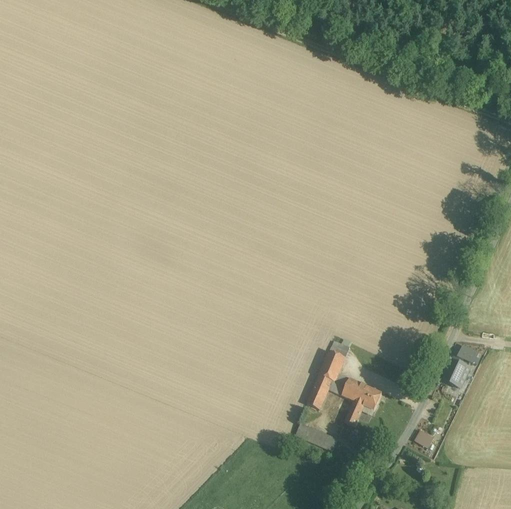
[(462,344),(456,358),(462,361),(472,365),(478,351),(462,344)]
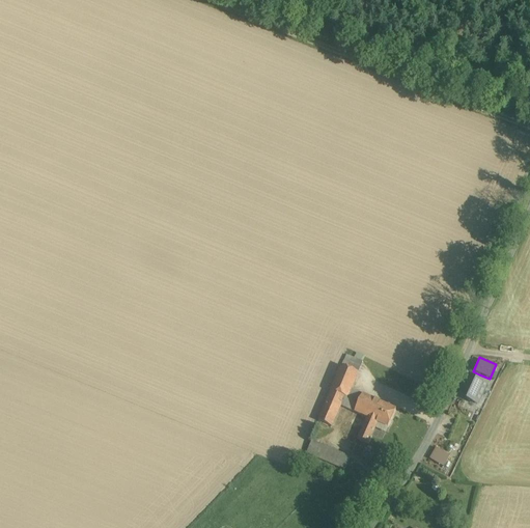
[(358,366),(341,359),(338,364),(356,371),(358,366)]
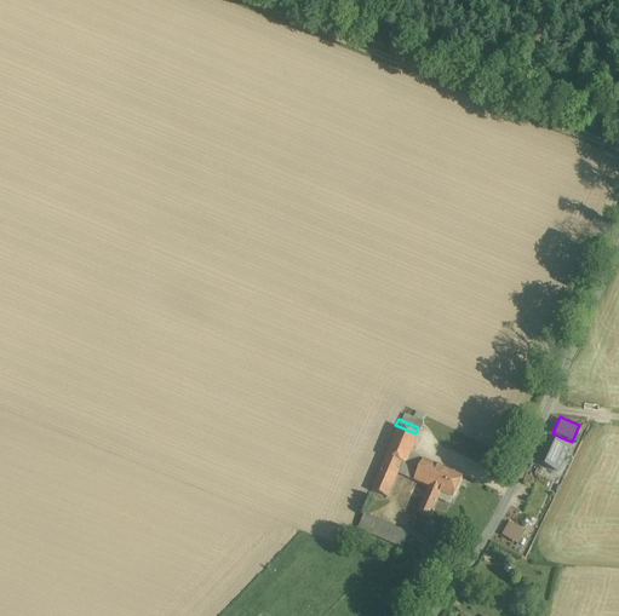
[(395,425),(383,454),(400,461),(403,462),(408,450),(416,433),(395,425)]
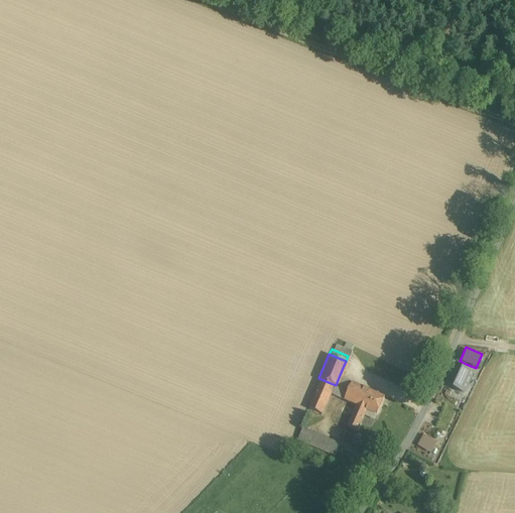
[(462,365),(465,367),(466,364),(460,361),(456,359),(444,382),(453,385),(462,365)]
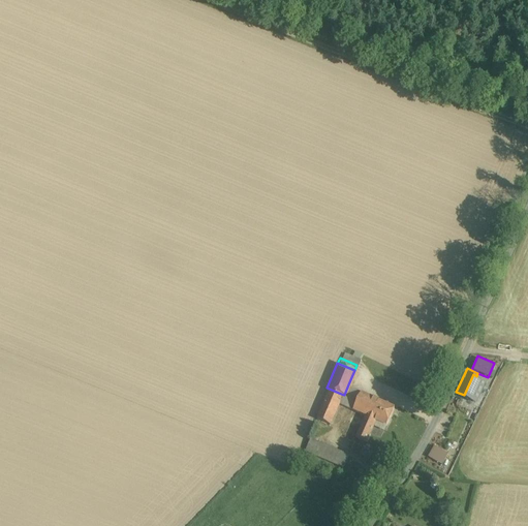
[(464,395),(463,397),(475,402),(486,379),(476,376),(473,374),(464,395)]
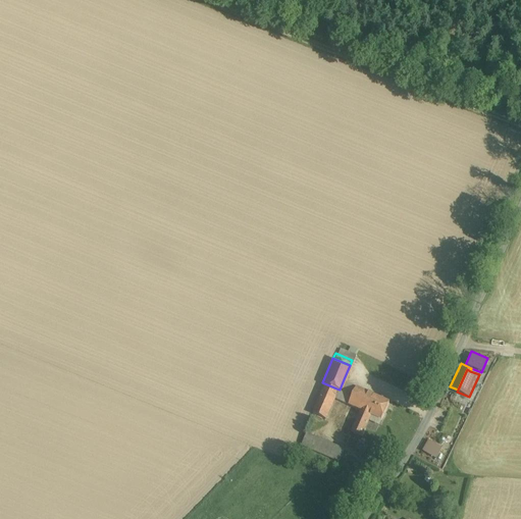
[(344,379),(340,390),(336,388),(333,396),(347,402),(355,384),(344,379)]
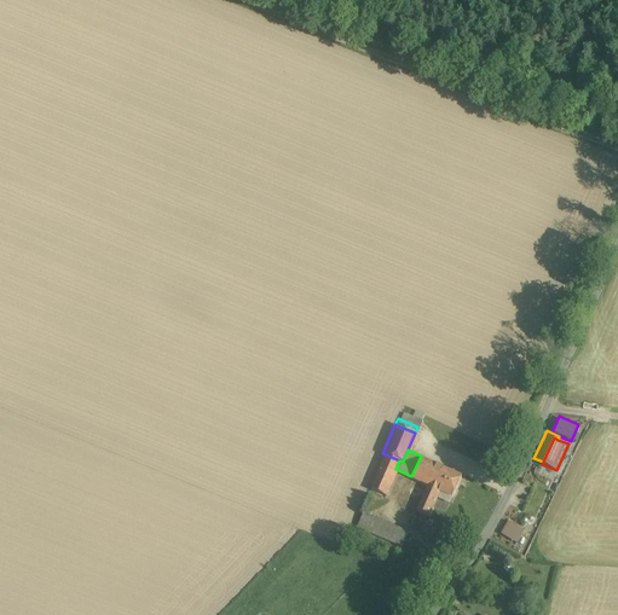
[(399,460),(382,453),(369,487),(385,493),(396,469),(399,460)]
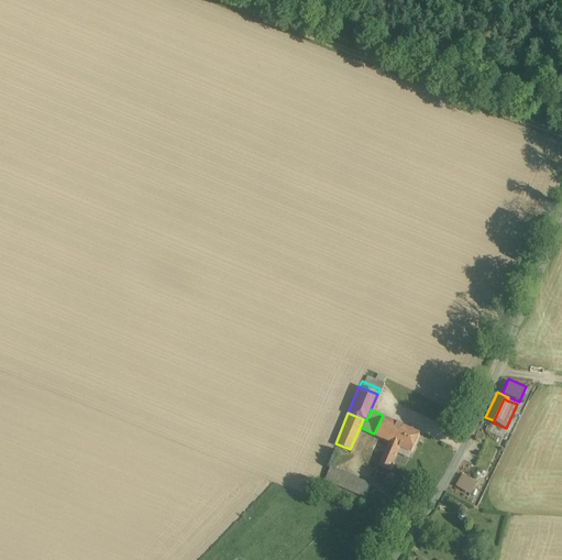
[(403,424),(383,415),(374,434),(390,441),(394,442),(403,424)]
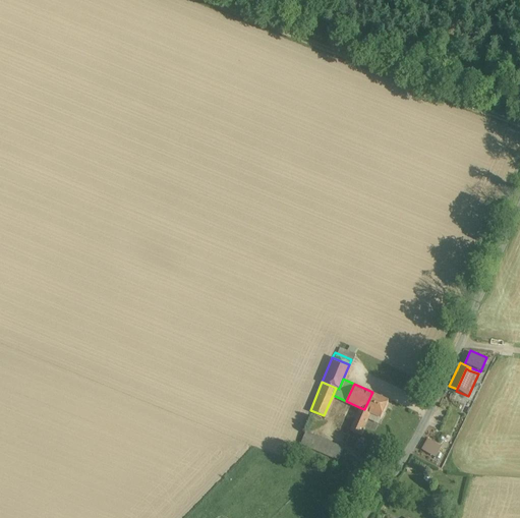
[(388,398),(372,392),(364,409),(370,412),(380,416),(388,398)]
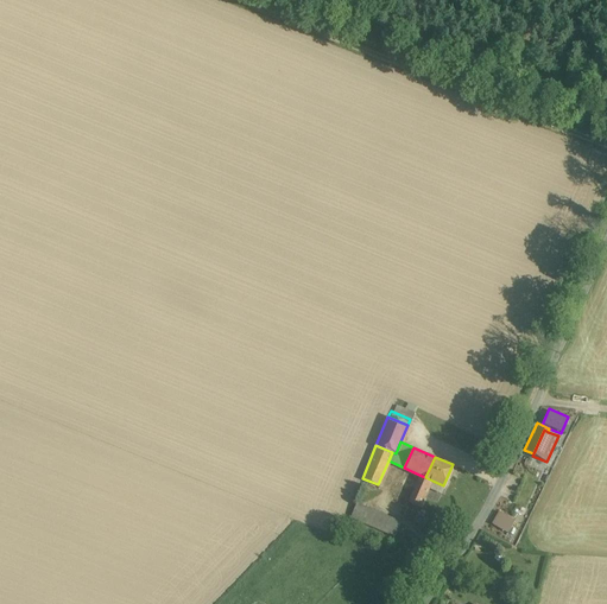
[(425,477),(422,476),(411,500),(422,504),(432,481),(425,477)]
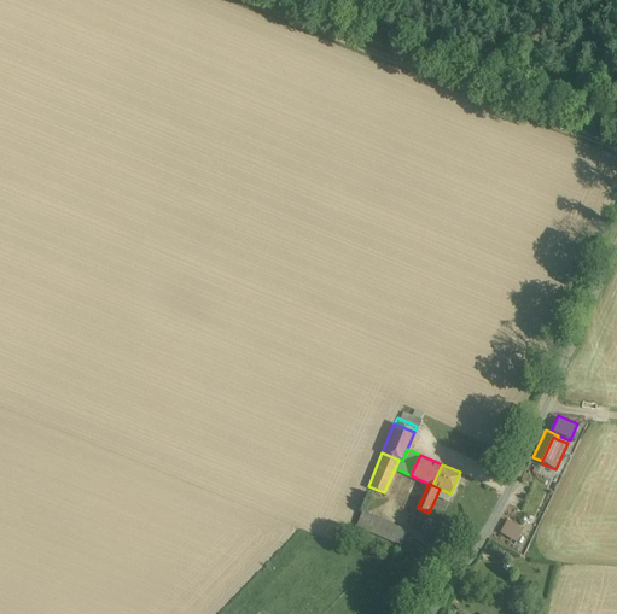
[(406,528),(361,512),(355,525),(401,543),(406,528)]
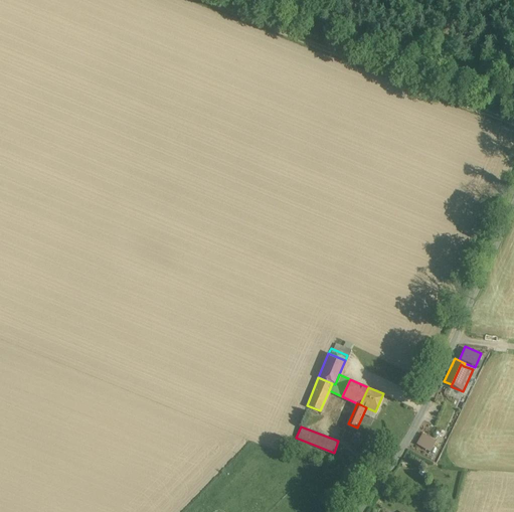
[(352,433),(349,440),(358,444),(362,437),(352,433)]
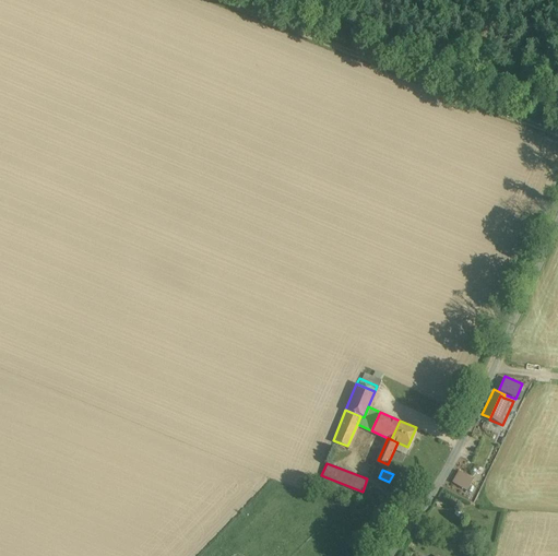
[(458,470),(451,481),(465,488),(472,477),(458,470)]
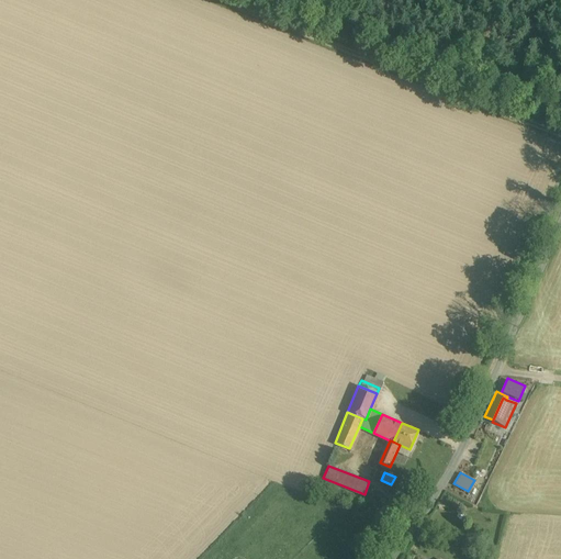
All buildings are outlined.
